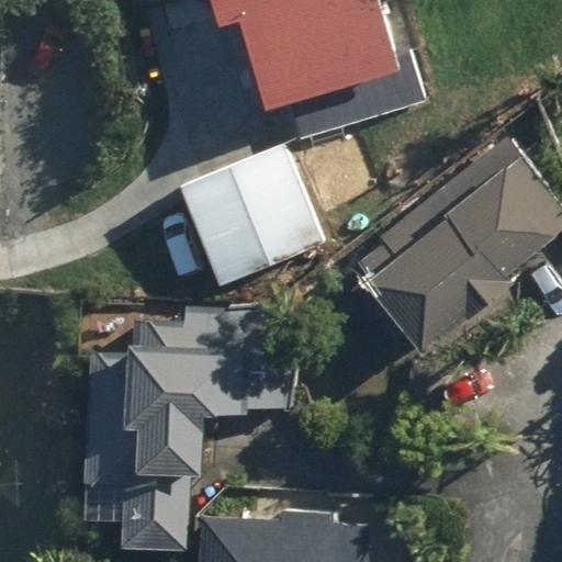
[(239,23),(263,112),(400,75),(378,0),(210,0),(218,30),(239,23)]
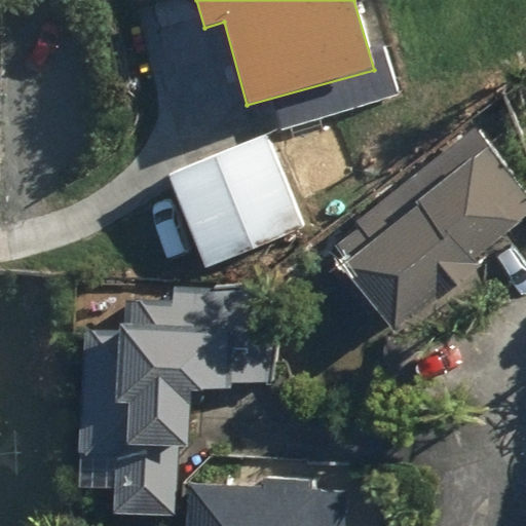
[(350,259),(341,267),(397,334),(478,266),(474,261),(525,216),(525,189),(474,128),(358,226),(361,230),(340,247),(350,259)]
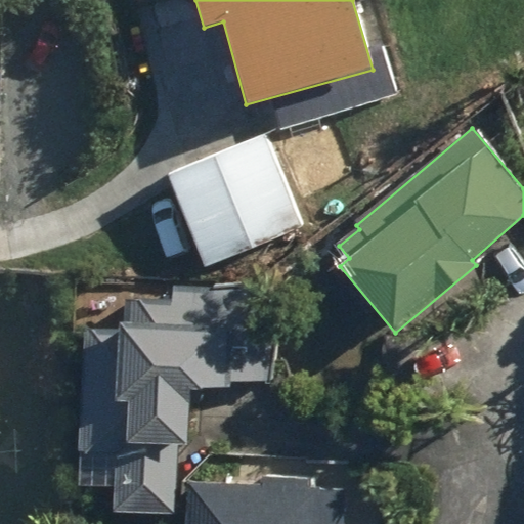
[(263,135),(166,176),(206,270),(304,229),(263,135)]
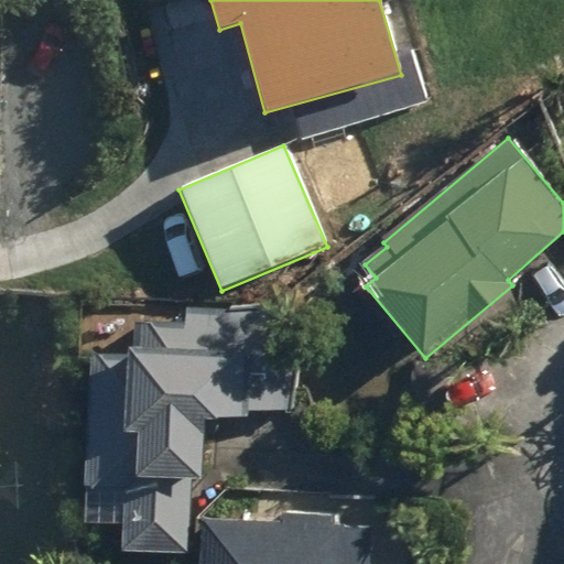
[(127,356),(91,356),(80,518),(125,521),(123,548),(191,552),(195,480),(202,480),(206,420),(250,415),(291,411),(308,312),(187,307),(186,325),(136,323),(133,348),(127,348),(127,356)]
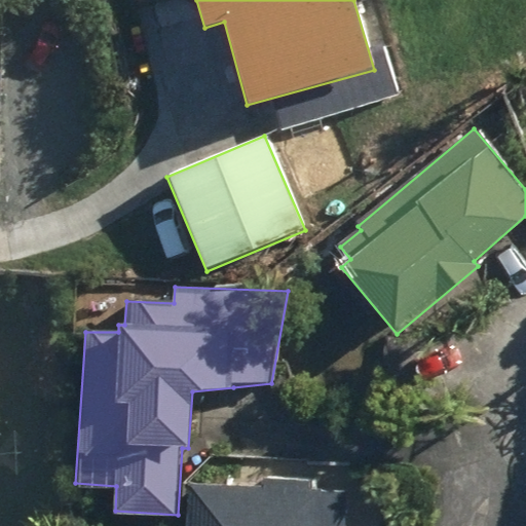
[(259,488),(188,484),(185,525),(346,525),(348,493),(318,491),(318,479),(259,476),(259,488)]
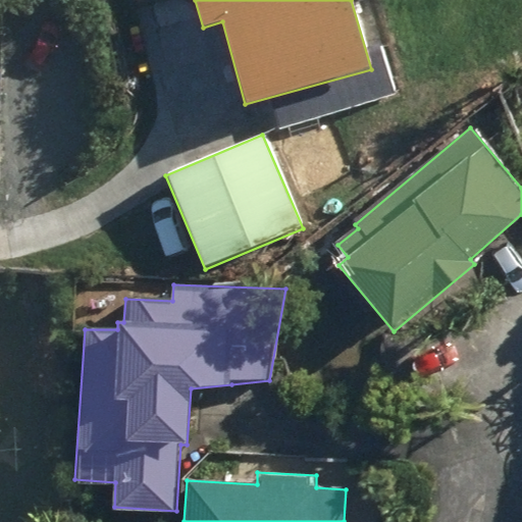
All buildings are outlined.
